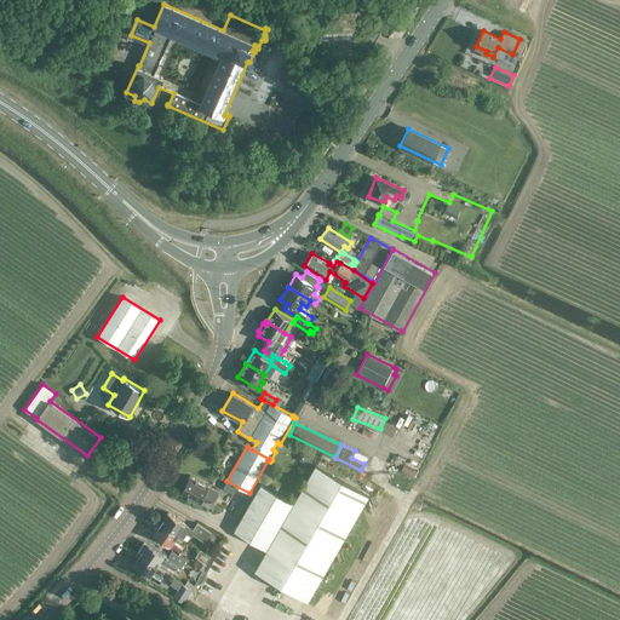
[(368,495),(361,492),(315,465),(292,503),(288,500),(260,484),(234,530),(287,562),(320,580),(368,495)]
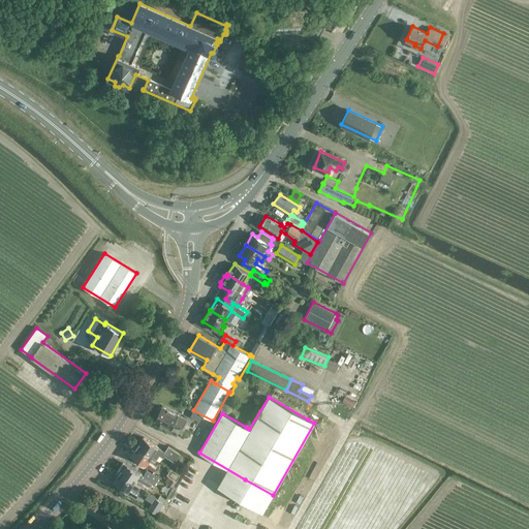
[(170,429),(174,424),(182,429),(187,419),(178,414),(162,406),(155,421),(170,429)]
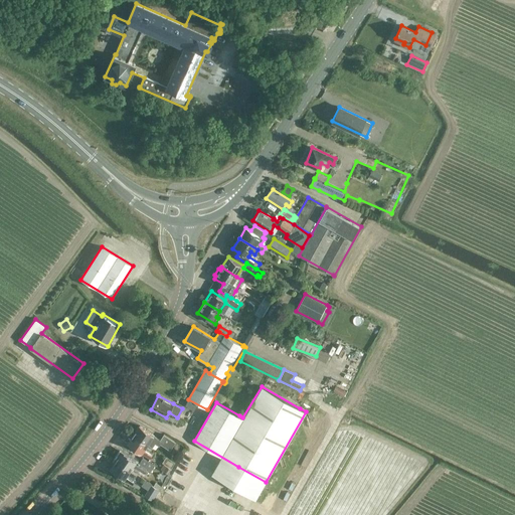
[(159,446),(160,444),(170,451),(175,443),(163,435),(160,440),(139,425),(133,435),(148,445),(152,448),(155,444),(159,446)]
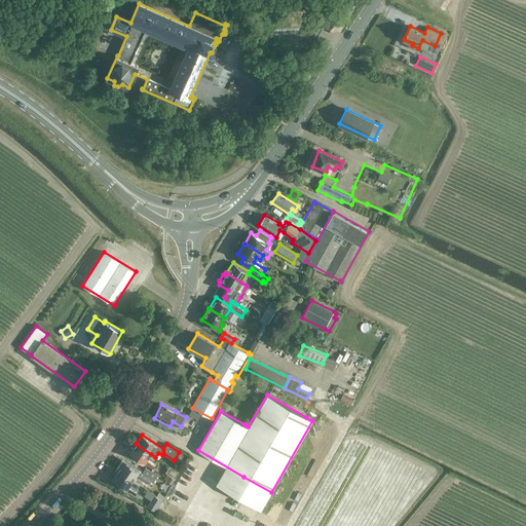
[(151,454),(136,444),(129,453),(153,468),(156,463),(149,458),(151,454)]
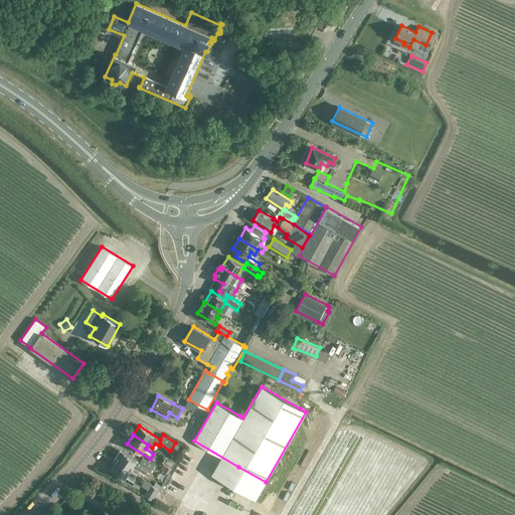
[(122,452),(116,461),(131,471),(134,467),(143,473),(146,468),(149,470),(152,465),(145,461),(141,465),(122,452)]
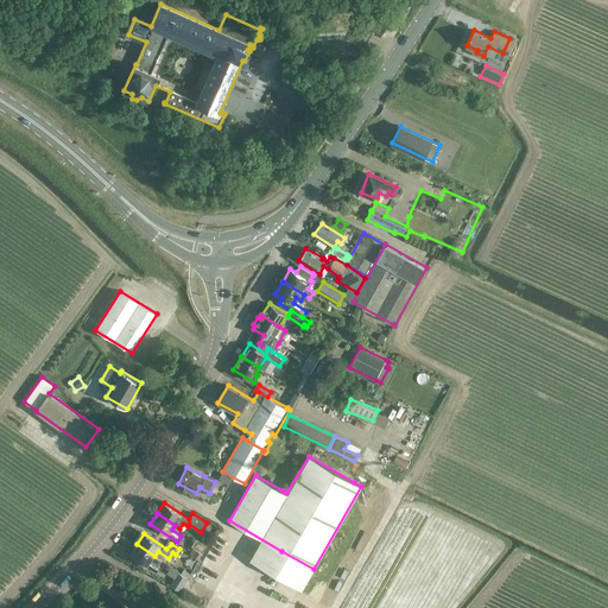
[(202,553),(207,546),(196,539),(191,546),(202,553)]
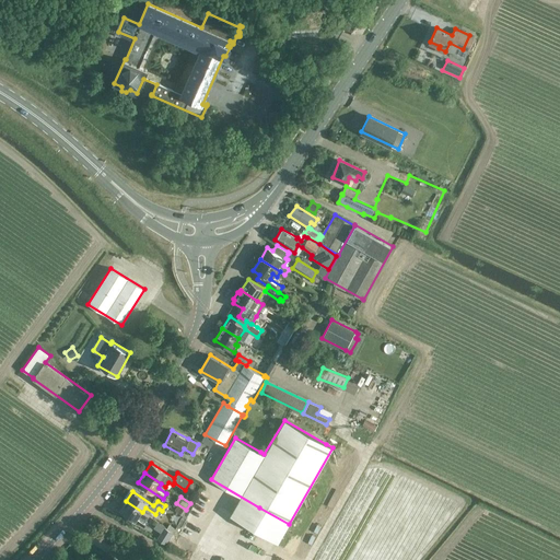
[(119,511),(136,522),(143,527),(148,523),(139,516),(142,512),(126,501),(119,511)]
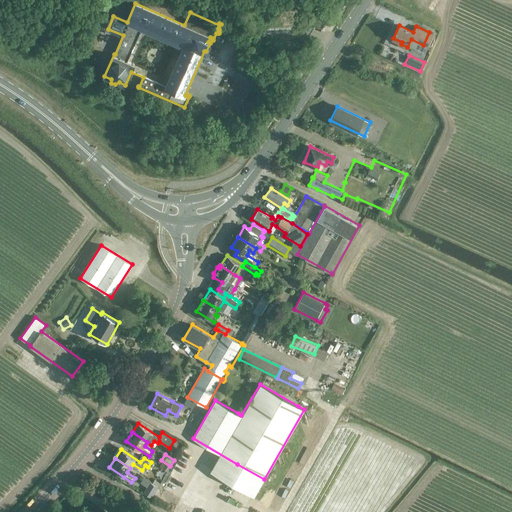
[(151,497),(157,487),(150,482),(143,492),(151,497)]
